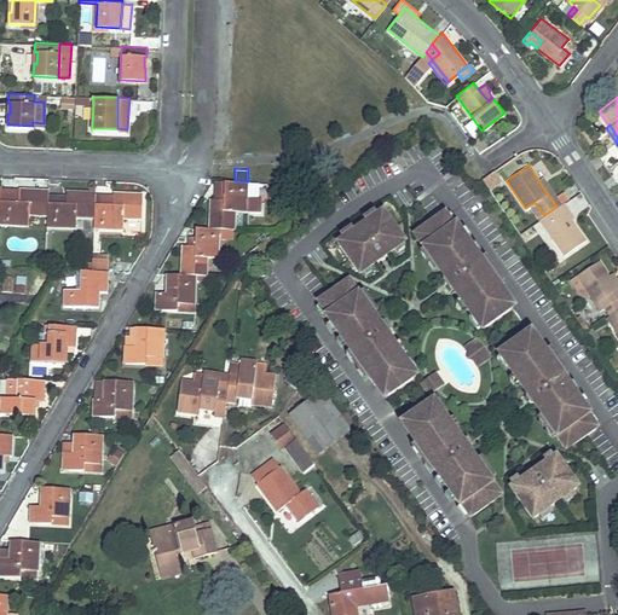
[(489,189),(501,179),(494,168),(480,177),(489,189)]
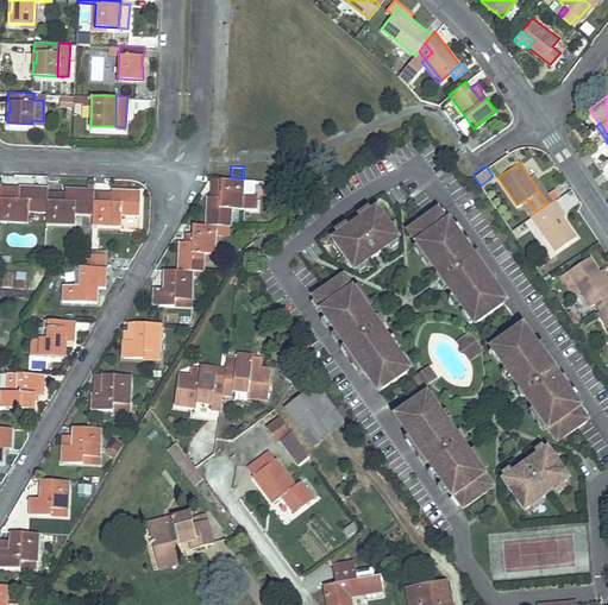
[(552,200),(547,193),(534,174),(530,177),(547,203),(552,200)]
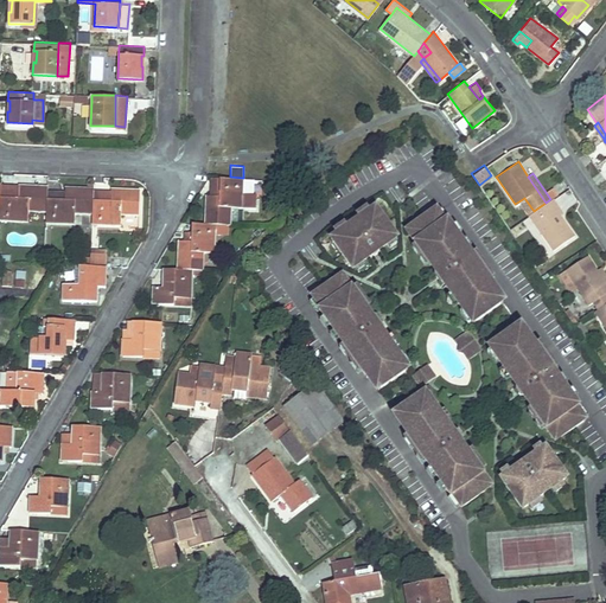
[(256,207),(256,194),(252,194),(242,193),(243,178),(230,177),(219,177),(218,194),(208,194),(205,193),(204,223),(215,223),(227,224),(230,224),(230,223),(230,218),(230,207),(230,206),(236,206),(256,207)]
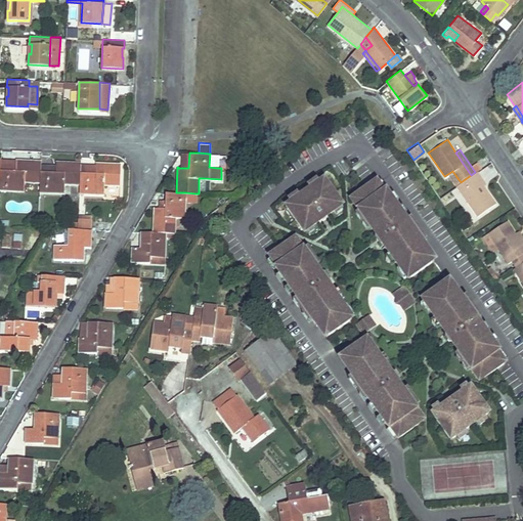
[(188,168),(189,153),(180,153),(180,154),(179,168),(188,168)]
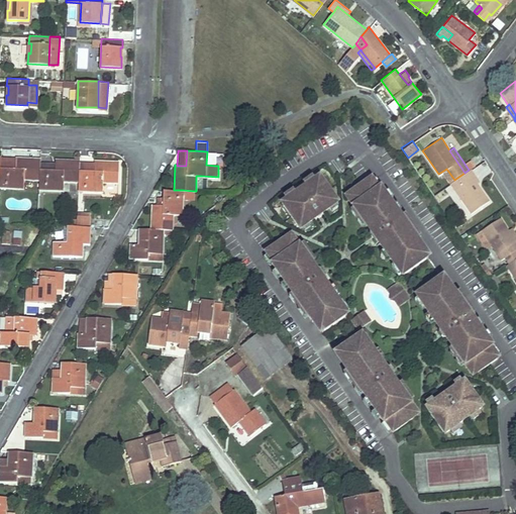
[(214,166),(215,151),(214,151),(207,151),(206,165),(214,166)]
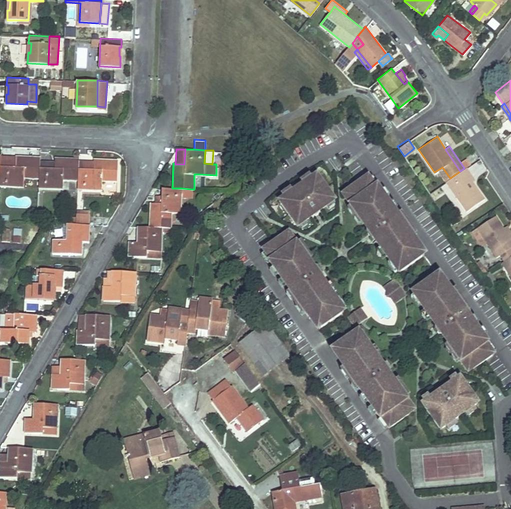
[(38,176),(39,166),(39,165),(39,160),(39,156),(16,154),(15,165),(0,164),(0,174),(0,175),(0,183),(23,185),(23,176),(24,176),(31,176),(38,176)]
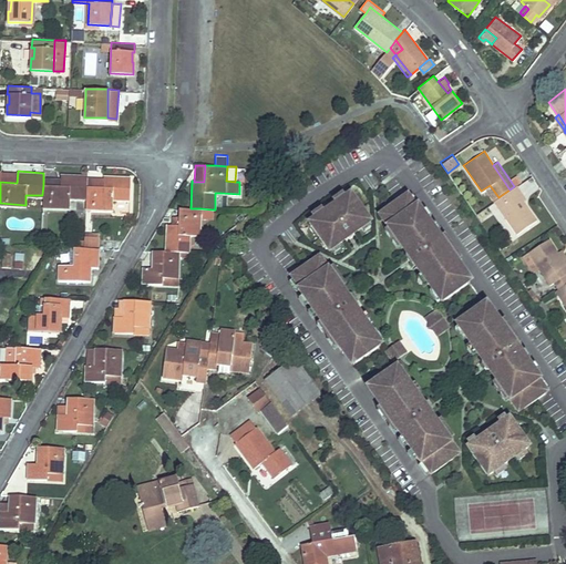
[(85,198),(86,186),(86,185),(86,177),(88,174),(60,173),(60,178),(60,185),(43,184),(42,195),(42,205),(69,206),(69,197),(85,198)]
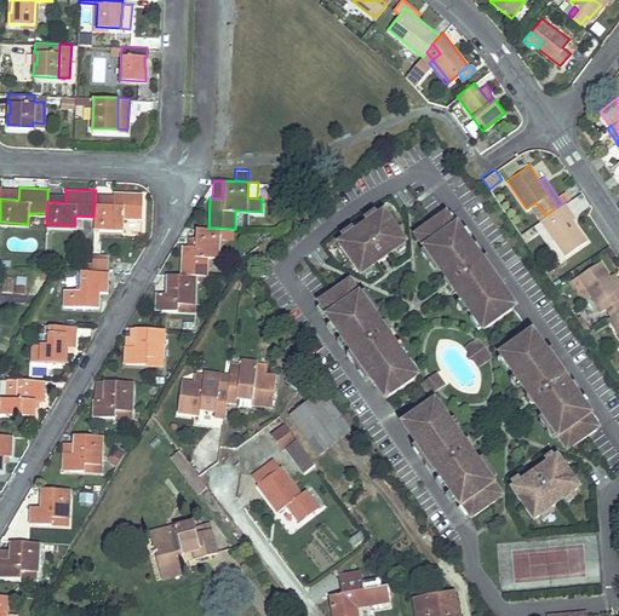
[(141,218),(142,193),(113,191),(113,195),(113,203),(113,205),(95,203),(93,217),(93,226),(122,228),(122,217),(141,218)]
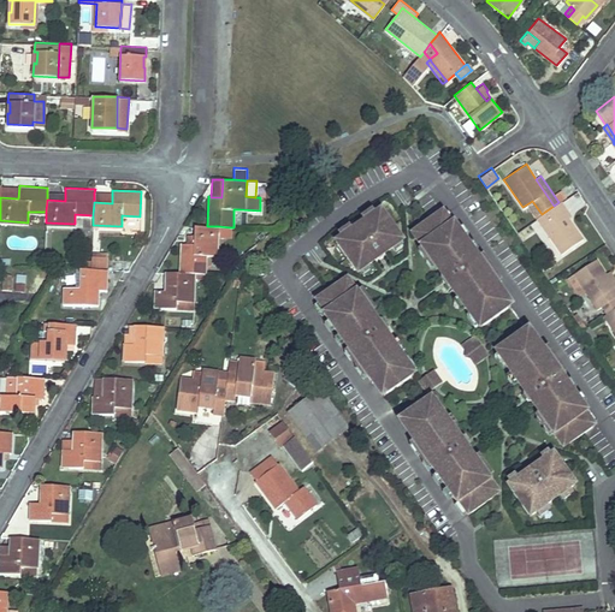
[(112,202),(112,194),(94,192),(94,201),(94,202),(112,203),(112,202)]
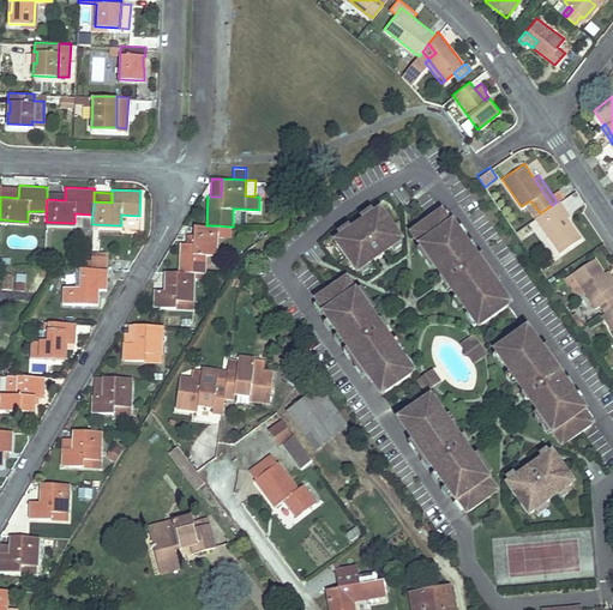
[(540,213),(530,200),(527,203),(535,216),(540,213)]
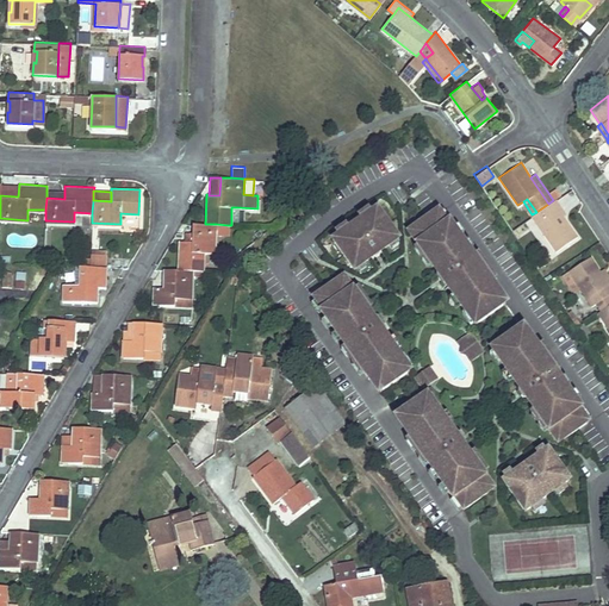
[(577,235),(567,220),(559,226),(550,213),(560,206),(555,199),(553,200),(548,204),(536,212),(532,214),(530,216),(554,250),(577,235)]
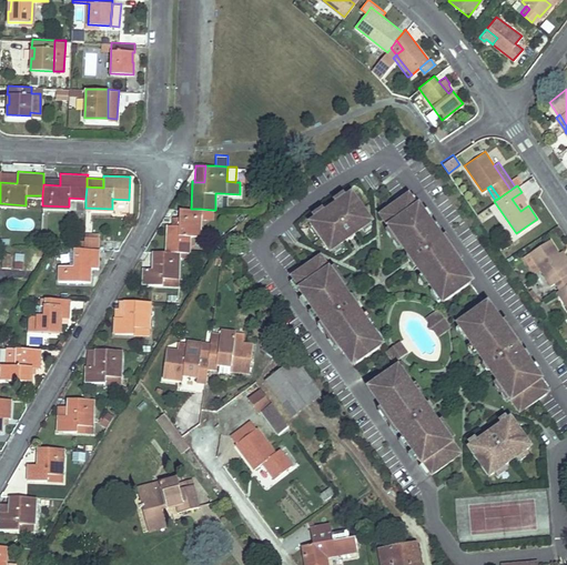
[(351,192),(310,221),(328,249),(343,239),(342,238),(355,229),(356,230),(371,220),(351,192)]
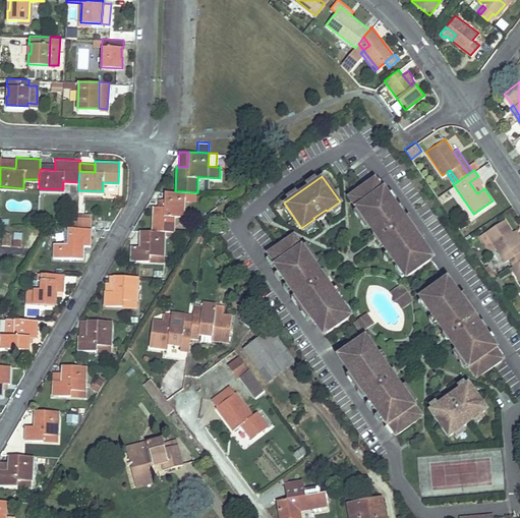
[(484,188),(481,183),(482,182),(478,177),(478,176),(469,182),(477,193),(484,188)]
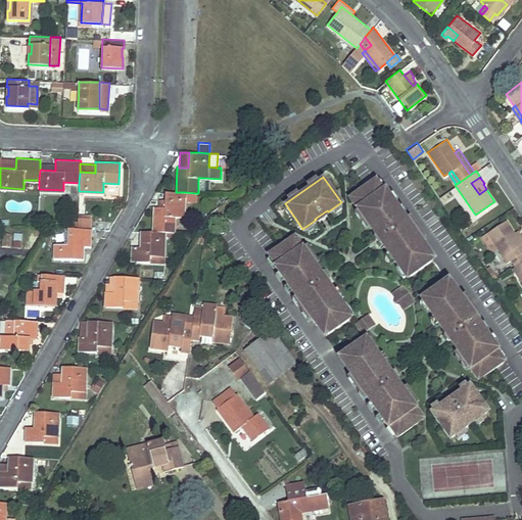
[(408,276),(432,258),(424,246),(425,245),(384,188),(383,188),(375,178),(353,193),(356,195),(350,198),(358,208),(370,225),(375,232),(377,230),(385,241),(382,243),(387,250),(394,260),(397,265),(399,264),(407,275),(408,276)]
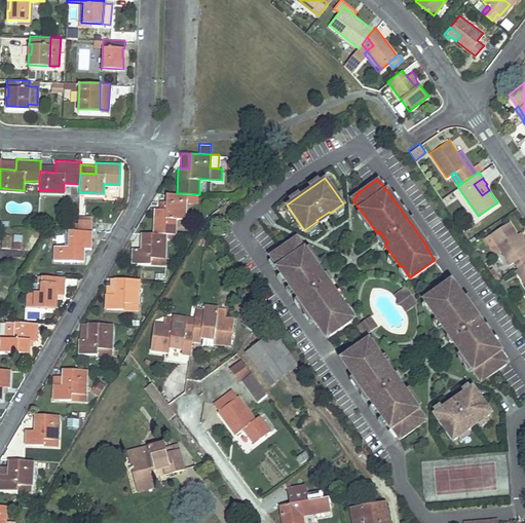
[(185,218),(186,203),(186,193),(177,193),(166,192),(166,200),(166,201),(166,208),(161,208),(155,208),(153,232),(165,233),(175,233),(176,233),(176,232),(177,218),(185,218)]
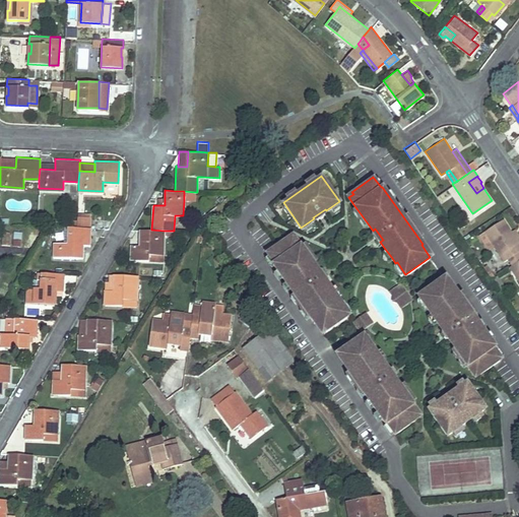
[(193,202),(194,192),(184,191),(184,201),(193,202)]
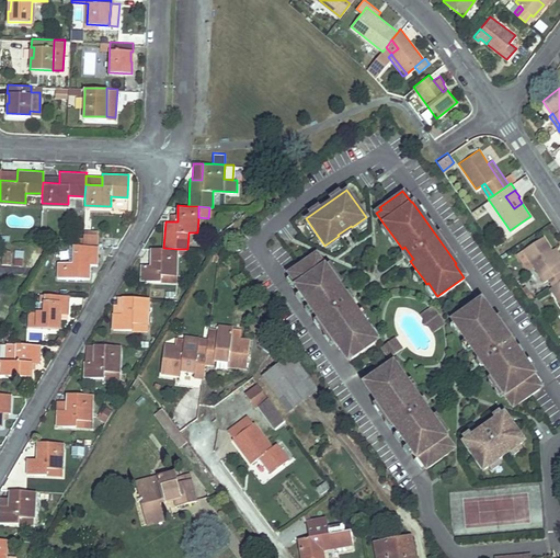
[(380,226),(392,245),(397,241),(384,224),(380,226)]
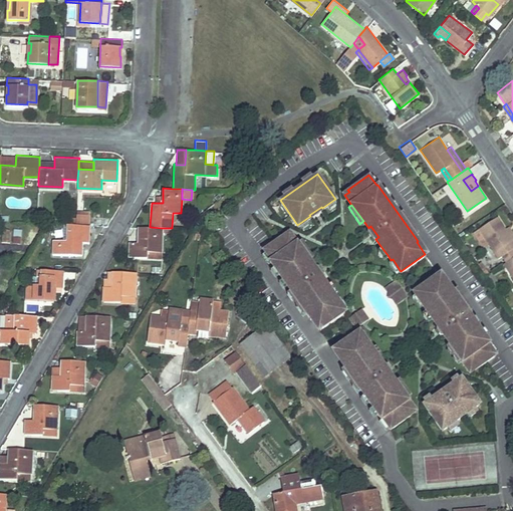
[(88,224),(89,213),(88,213),(76,212),(76,216),(77,216),(84,217),(83,224),(84,224),(88,224)]
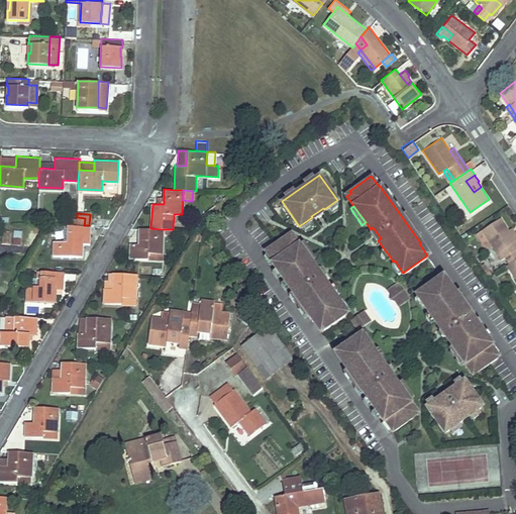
[(510,243),(503,232),(504,232),(508,229),(500,216),(481,228),(490,243),(491,244),(500,259),(506,255),(515,248),(515,240),(511,243),(510,243)]
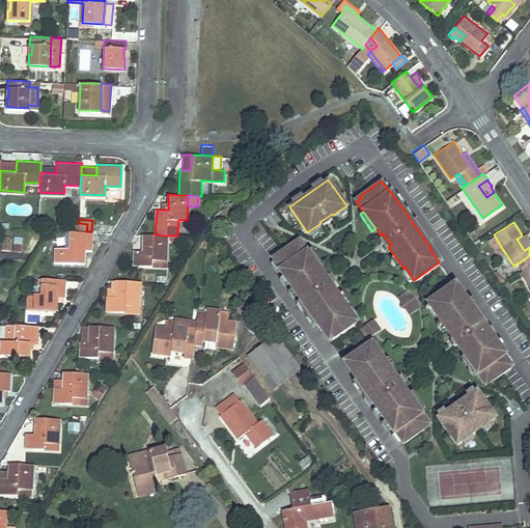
[(195,237),(200,227),(201,226),(198,224),(198,225),(192,233),(194,235),(195,237)]
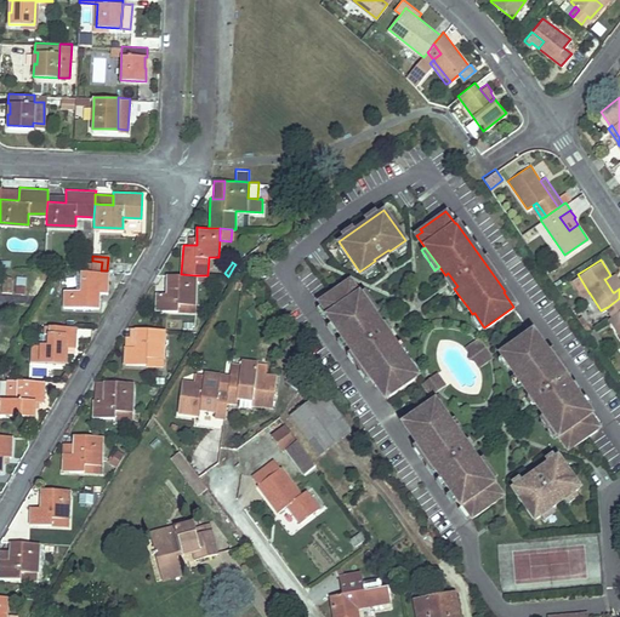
[(107,291),(107,270),(102,270),(101,270),(91,270),(83,269),(81,289),(81,290),(75,289),(64,289),(64,306),(97,307),(98,291),(107,291)]
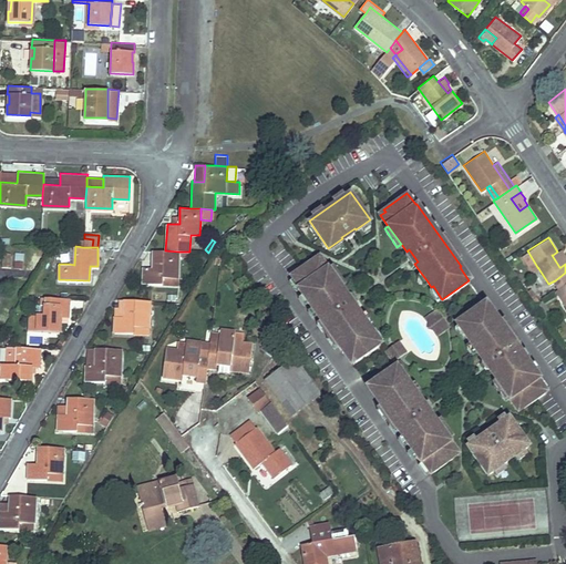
[(177,277),(178,256),(178,252),(165,250),(153,249),(152,267),(143,267),(142,283),(161,283),(162,277),(177,277)]
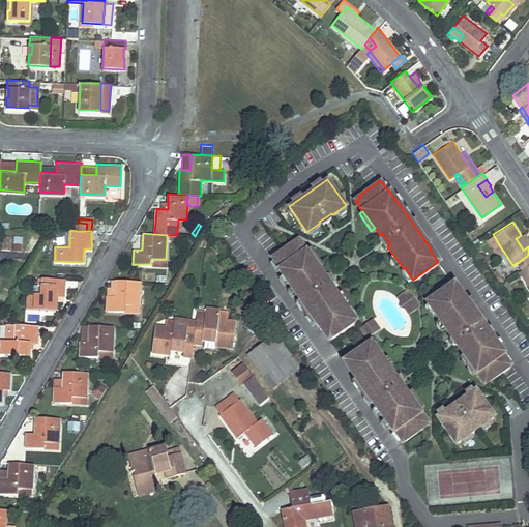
[(380,235),(387,246),(390,244),(382,233),(380,235)]
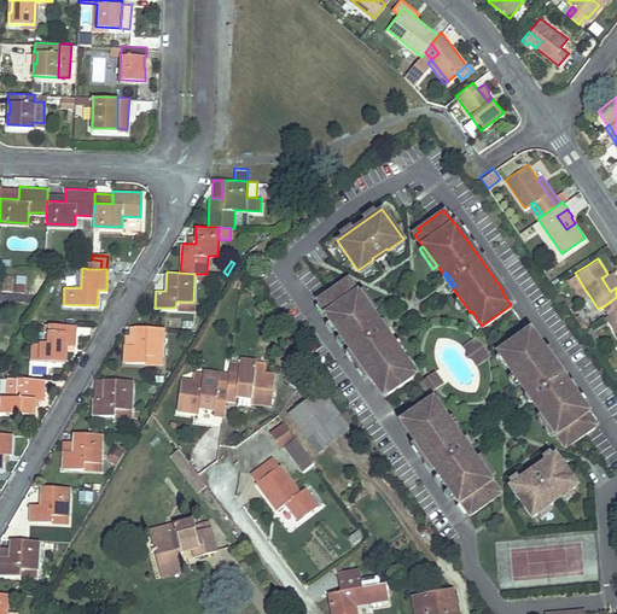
[(616,287),(616,279),(612,273),(612,272),(607,274),(603,278),(601,278),(610,291),(611,291),(616,287)]
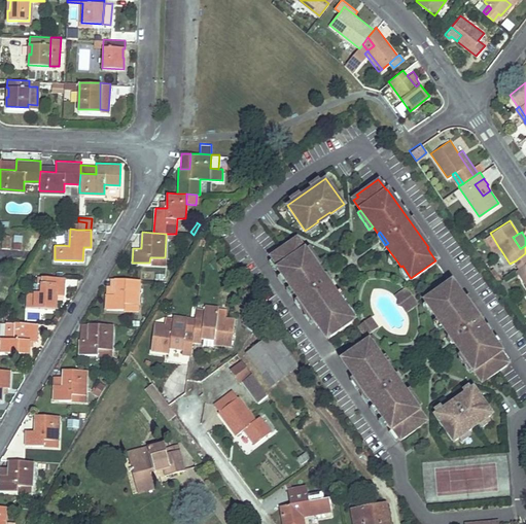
[(21,247),(22,234),(21,234),(14,233),(13,247),(14,247),(21,247)]
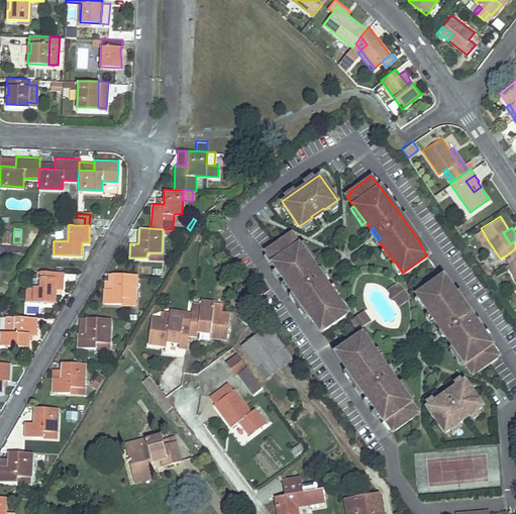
[(490,243),(481,228),(476,232),(486,247),(491,244),(490,243)]
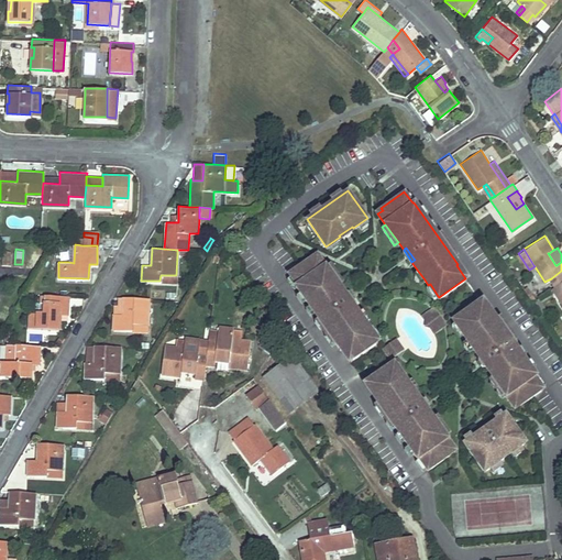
[(311,256),(288,273),(297,284),(296,285),(340,348),(341,347),(350,360),(377,341),(375,339),(367,328),(370,327),(365,321),(359,311),(353,304),(350,306),(341,294),(344,292),(339,284),(326,265),(319,255),(313,259),(311,256)]
